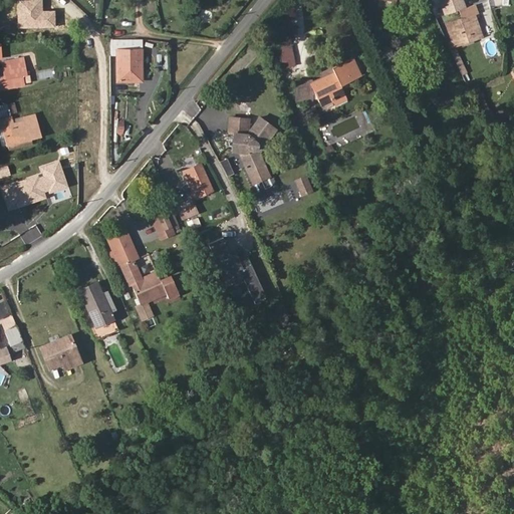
[(482,37),(474,14),(477,13),(474,4),(465,7),(462,0),(440,0),(445,14),(460,9),(463,18),(446,23),(452,40),(454,47),(482,37)]
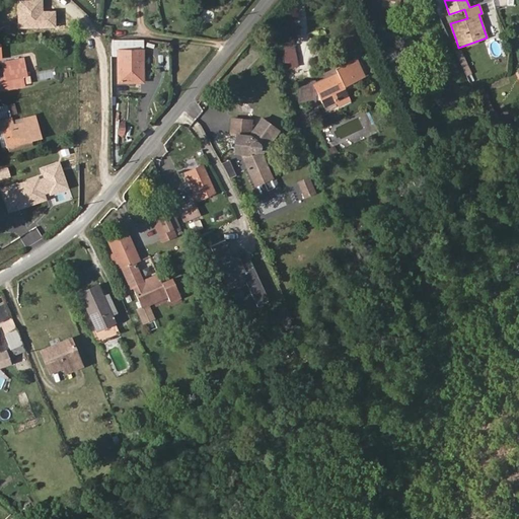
[(412,13),(414,4),(399,2),(397,11),(412,13)]
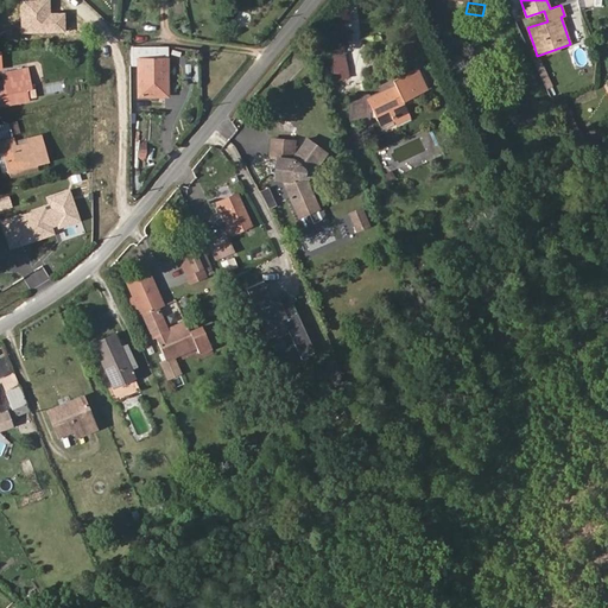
[(168,95),(166,59),(152,59),(151,48),(132,48),(131,65),(138,65),(138,96),(168,95)]
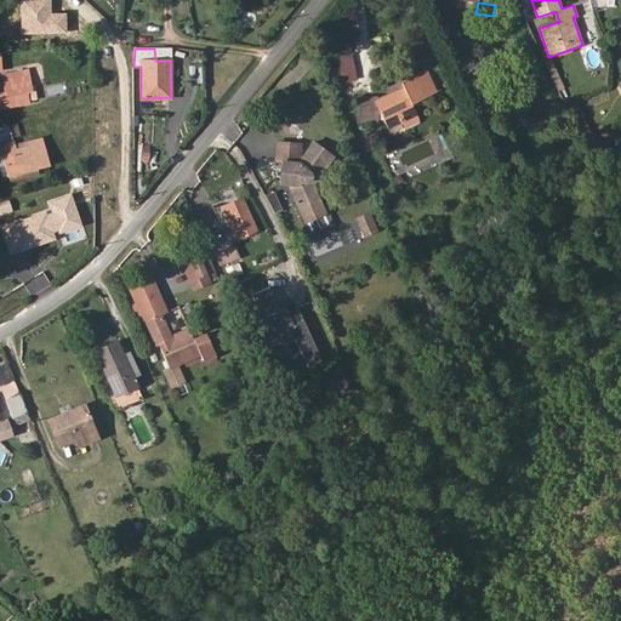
[(170,61),(170,49),(154,49),(155,61),(170,61)]
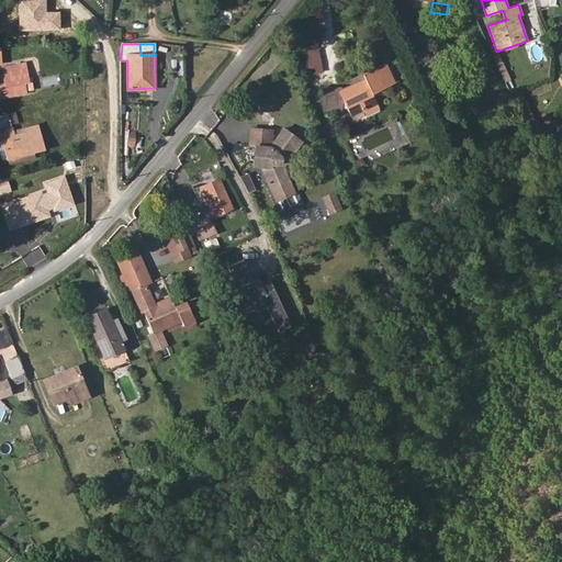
[(323,71),(318,47),(304,51),(308,74),(323,71)]
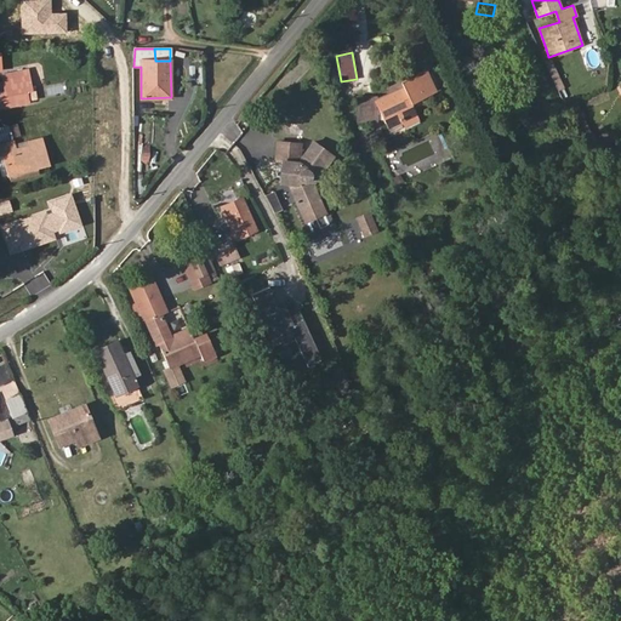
[(563,87),(552,57),(545,61),(556,90),(563,87)]
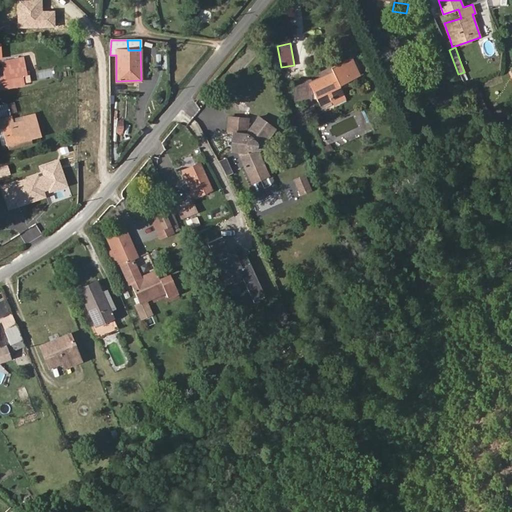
[(23,83),(22,76),(26,75),(26,71),(23,57),(1,61),(4,74),(0,75),(0,88),(23,84),(23,83)]
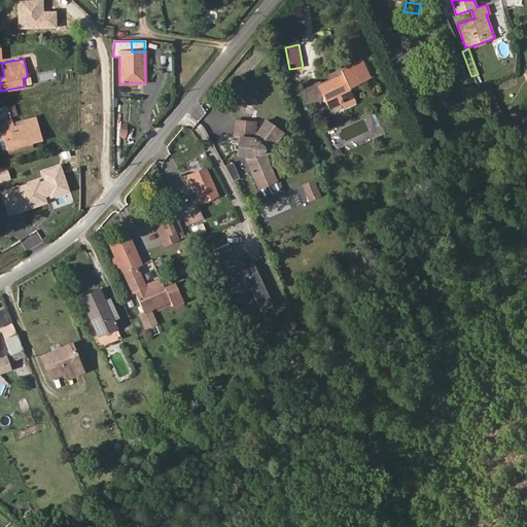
[(355,100),(349,86),(369,77),(360,60),(341,69),(343,74),(331,80),(320,85),(319,82),(304,82),(304,102),(319,101),(319,95),(322,93),(327,104),(339,98),(341,103),(343,106),(355,100)]
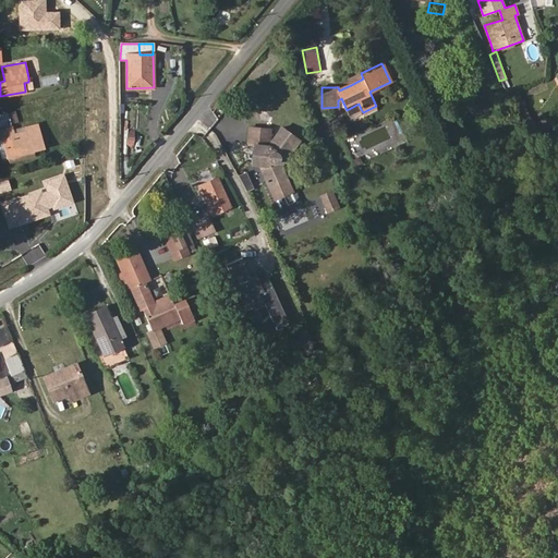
[(351,85),(363,79),(361,73),(349,80),(351,85)]
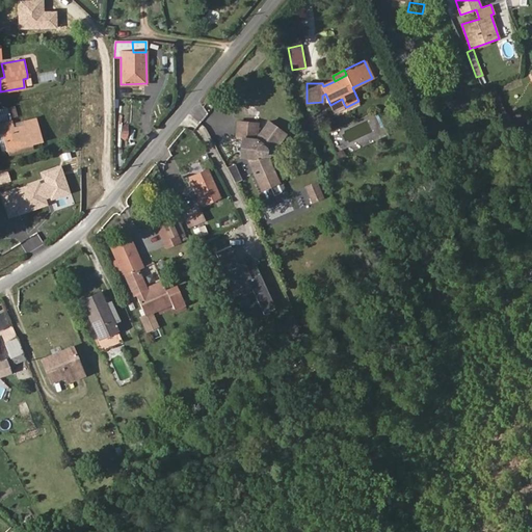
[(32,84),(30,73),(27,74),(27,78),(23,79),(24,86),(32,84)]
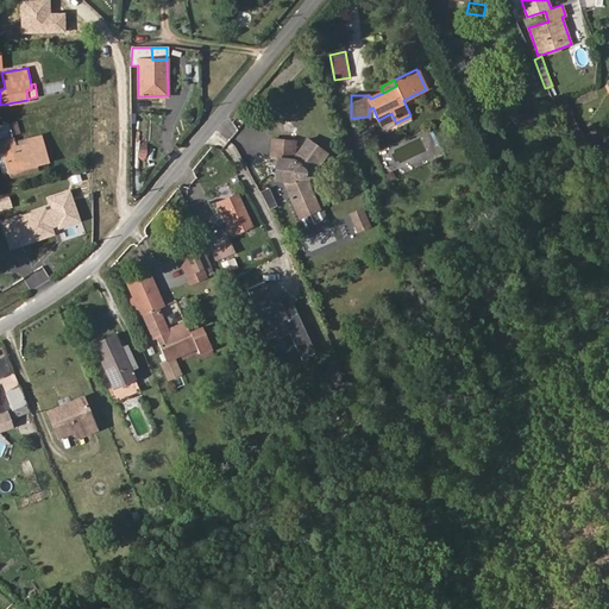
[(381,125),(394,119),(391,113),(378,120),(381,125)]
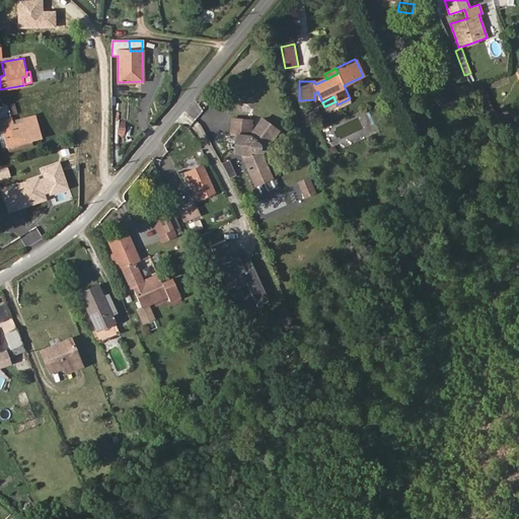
[(491,105),(489,100),(480,103),(484,109),(491,105)]
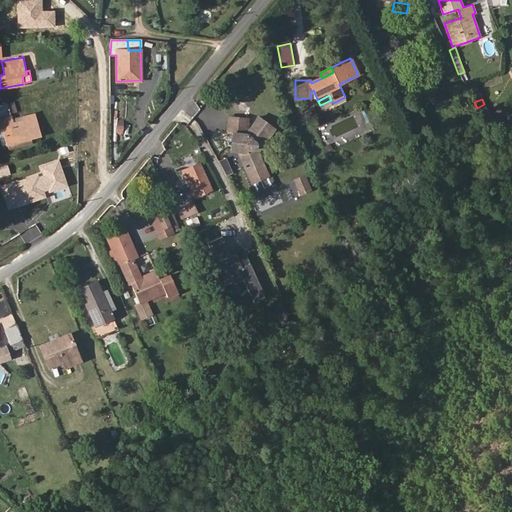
[(6,104),(0,105),(0,116),(9,114),(9,113),(6,104)]
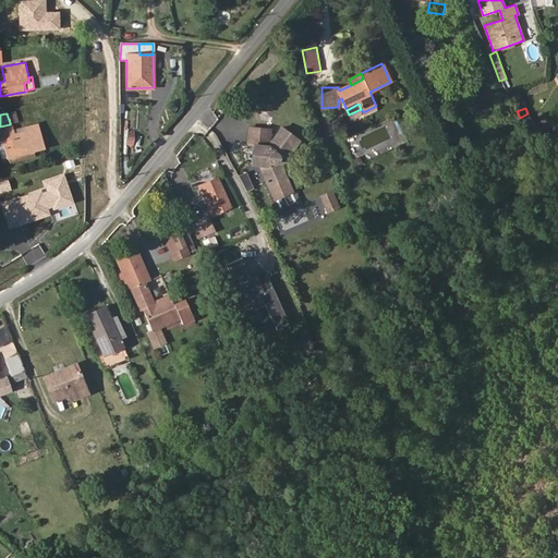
[(44,147),(37,124),(25,126),(26,131),(13,134),(11,126),(0,129),(0,153),(1,158),(9,156),(10,160),(33,155),(32,150),(44,147)]
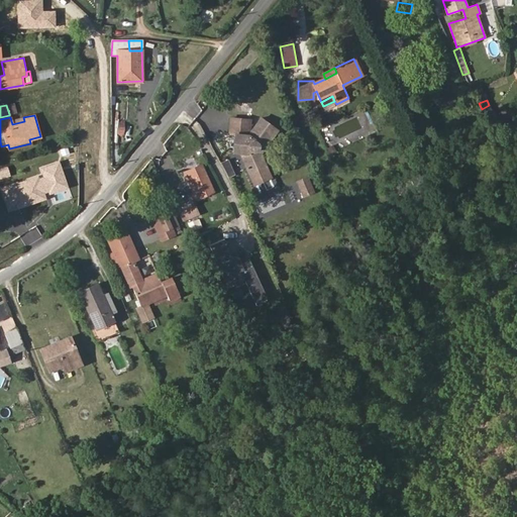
[(251,118),(229,116),(228,135),(232,135),(233,132),(248,133),(250,130),(251,118)]
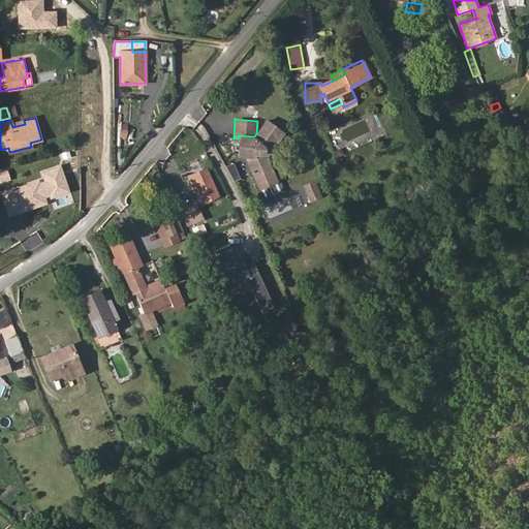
[(237,157),(245,157),(258,190),(278,182),(268,157),(285,133),(266,119),(256,133),(254,136),(239,135),(238,138),(237,157)]
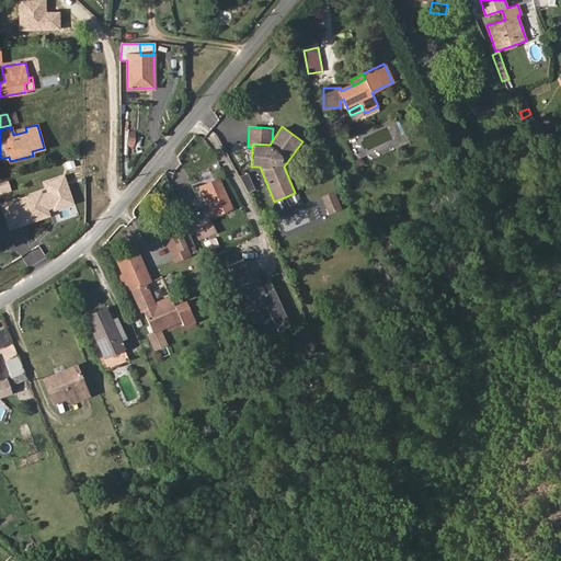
[(126,149),(135,149),(135,130),(126,130),(126,149)]
